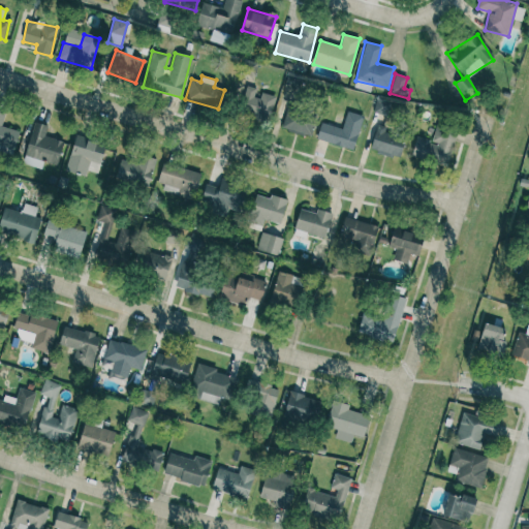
[(275,96),(258,92),(258,89),(245,86),(239,114),(270,120),(275,96)]
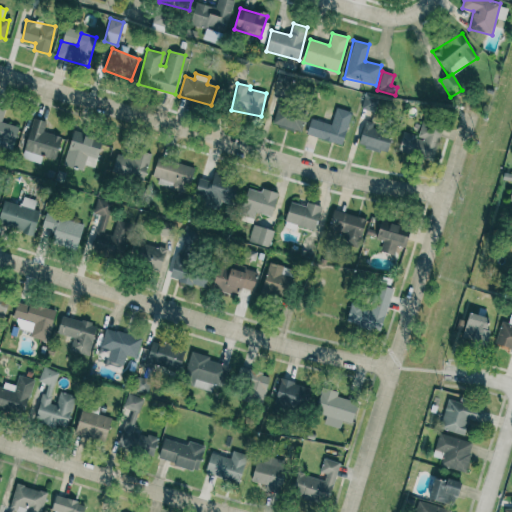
[(273,126),(302,132),(306,111),(277,106),(273,126)]
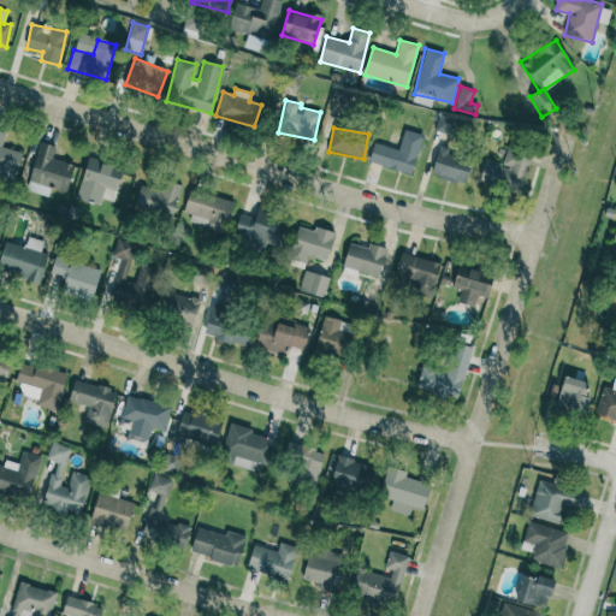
[(23,153),(3,148),(6,131),(0,129),(0,176),(16,181),(23,153)]
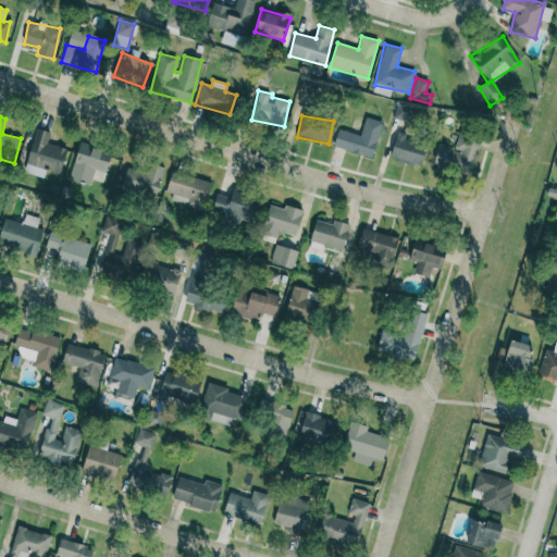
[(333,148),(373,158),(382,122),(364,118),(361,135),(337,130),(333,148)]
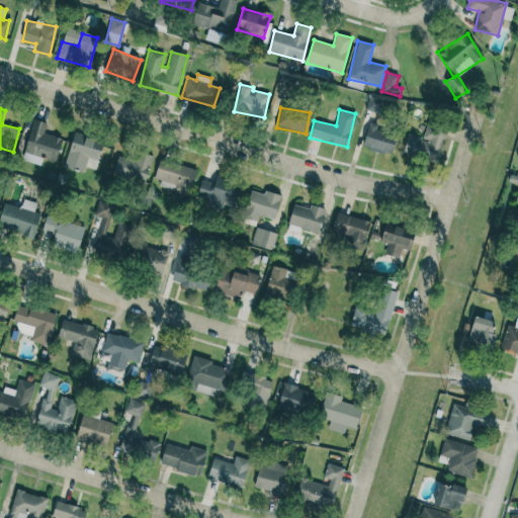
[(23,161),(40,165),(41,159),(57,162),(62,138),(45,134),(47,123),(32,120),(23,161)]
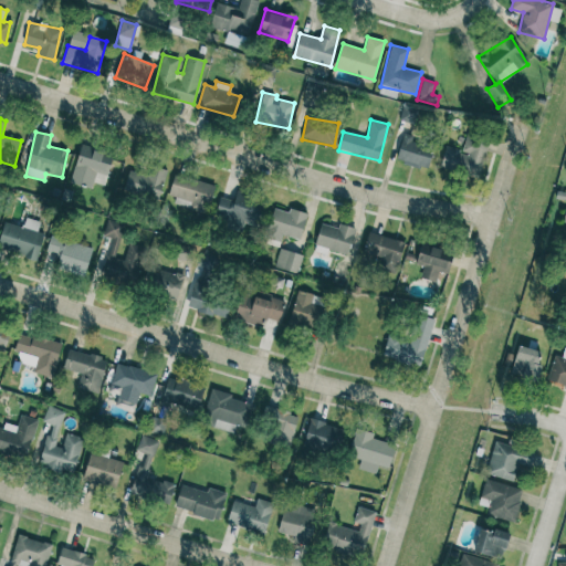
[(433,147),(411,140),(412,136),(404,134),(396,160),(427,169),(433,147)]
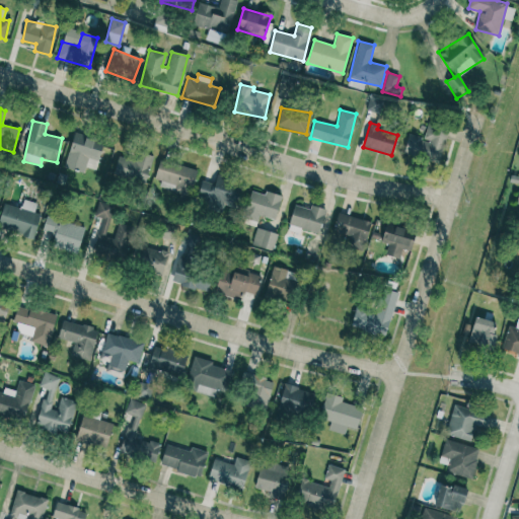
[(440,162),(447,131),(427,126),(424,138),(408,134),(403,154),(440,162)]
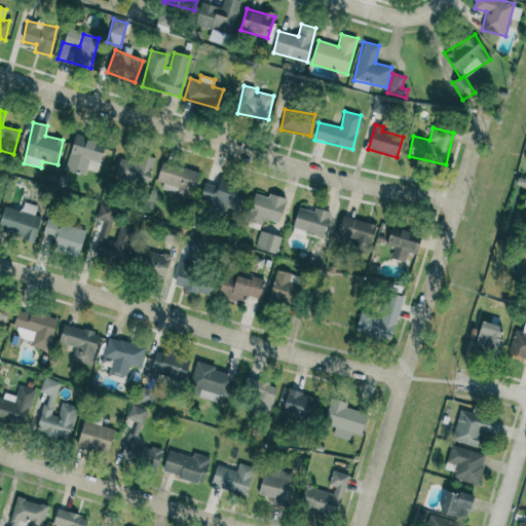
[(64,168),(84,176),(90,160),(99,163),(105,145),(75,136),(64,168)]
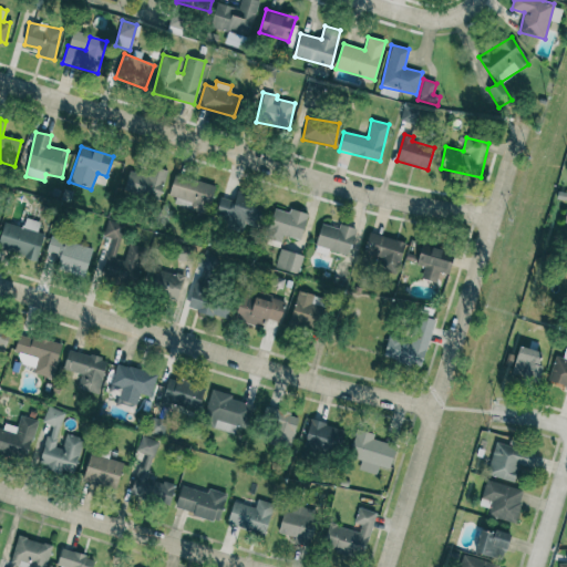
[(166,169),(151,167),(150,174),(129,171),(124,194),(160,200),(166,169)]
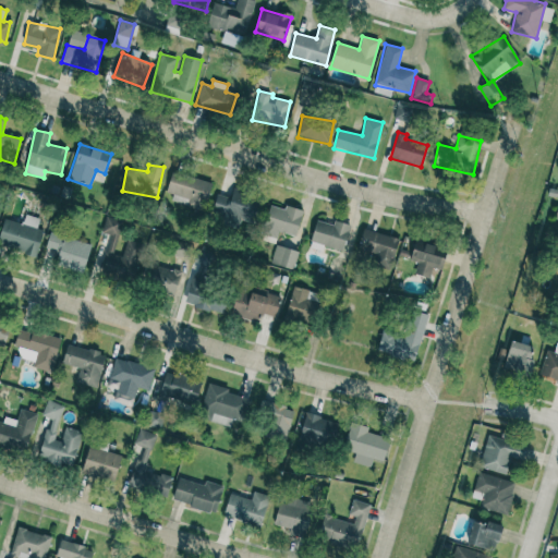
[(206,207),(211,181),(171,172),(166,197),(206,207)]
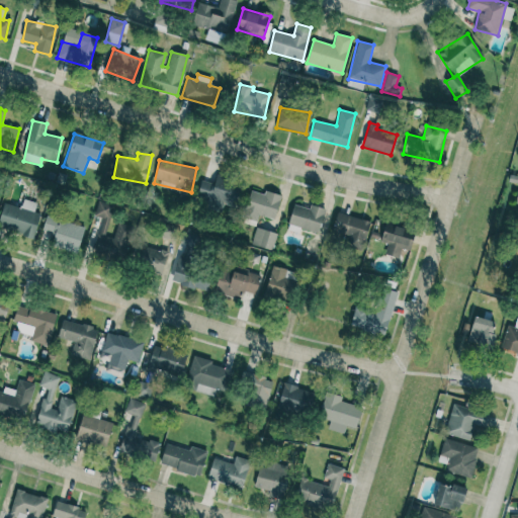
[(241,186),(216,180),(214,183),(200,180),(194,204),(222,211),(224,203),(236,206),(241,186)]
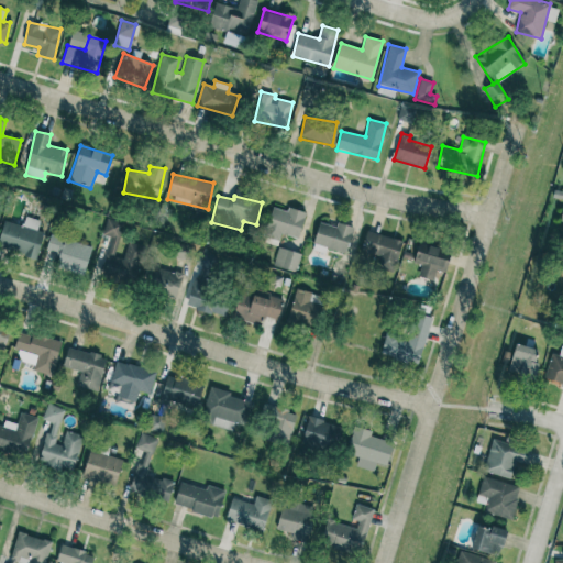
[(287,211),(273,207),(263,240),(278,244),(280,234),(298,239),(306,213),(288,208),(287,211)]
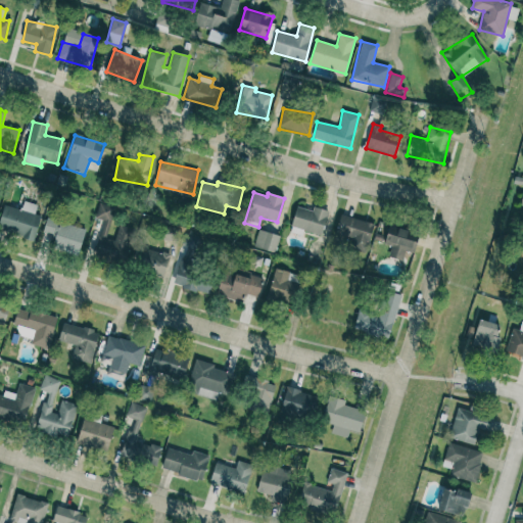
[(0,230),(34,239),(41,216),(35,214),(37,205),(24,201),(21,209),(4,205),(0,219),(0,230)]
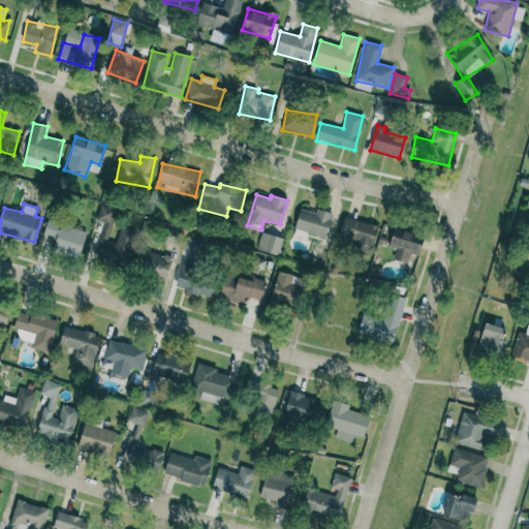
[(104,223),(93,257),(124,268),(136,230),(121,225),(116,243),(106,241),(116,213),(100,207),(96,220),(104,223)]
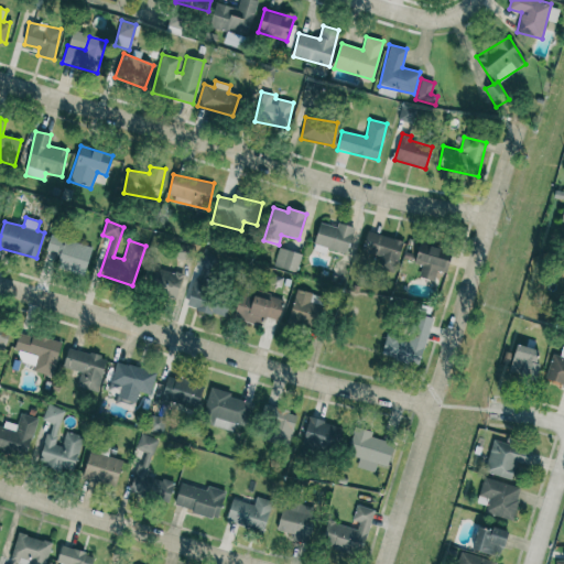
[(346,255),(354,228),(337,223),(336,227),(321,223),(312,250),(325,253),(326,249),(346,255)]
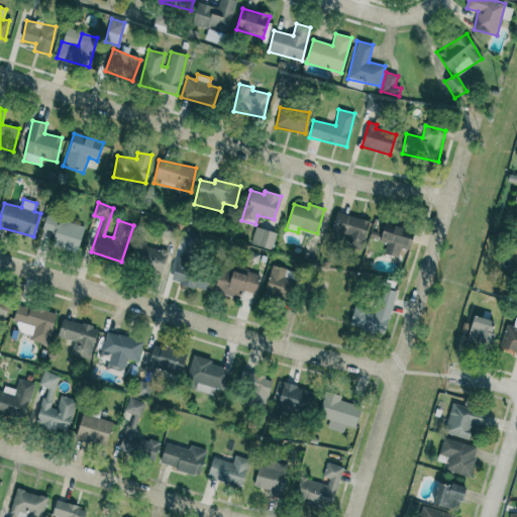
[(369,220),(335,213),(331,231),(347,234),(345,246),(363,249),(369,220)]
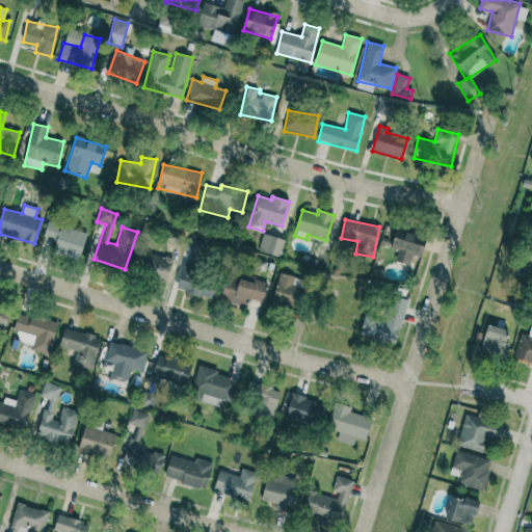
[(86,232),(47,222),(44,237),(56,240),(53,254),(80,260),(86,232)]
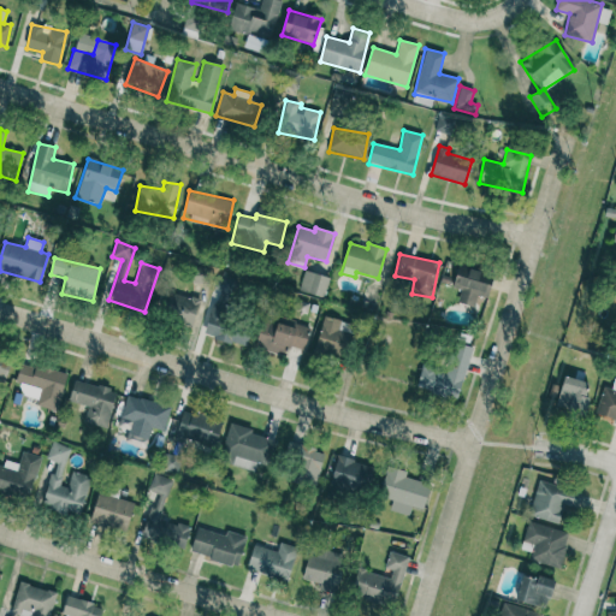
[(451,288),(461,290),(457,302),(474,308),(478,296),(486,298),(493,274),(458,264),(451,288)]
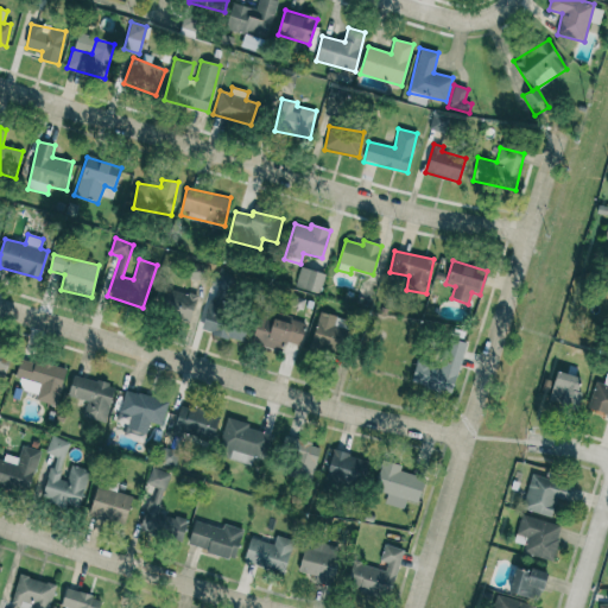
[(295,287),(320,293),(325,273),(301,267),(295,287)]
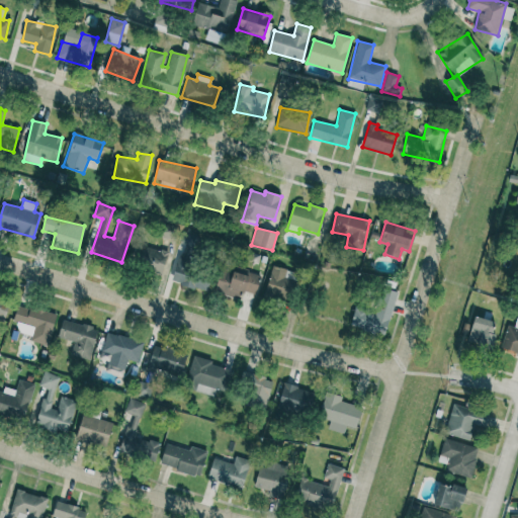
[(161,275),(168,252),(143,245),(136,268),(161,275)]
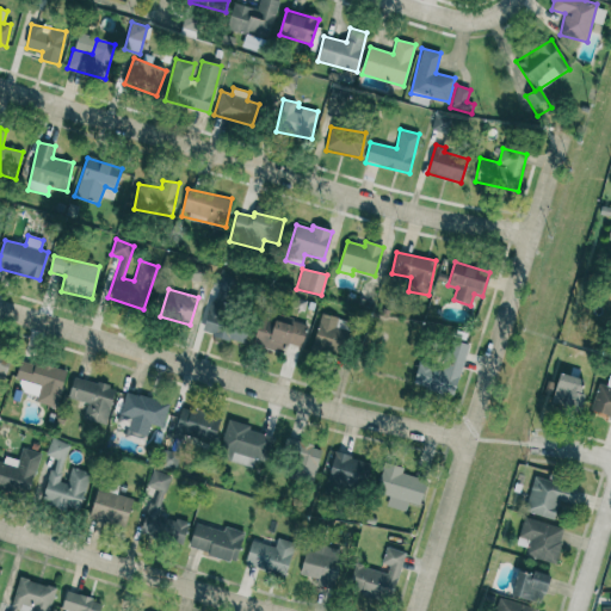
[(201,332),(244,345),(251,320),(208,308),(201,332)]
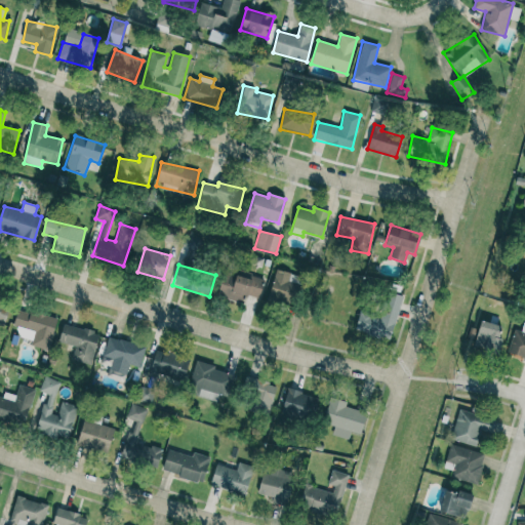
[(290,273),(276,270),(268,298),(293,306),(299,284),(288,281),(290,273)]
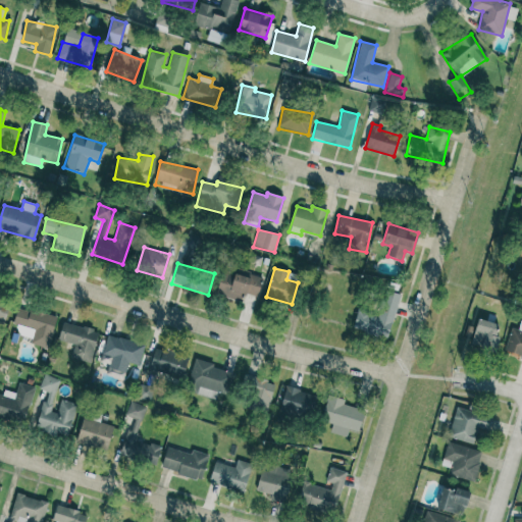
[(223,269),(216,294),(242,302),(245,294),(257,298),(263,277),(236,269),(235,273),(223,269)]
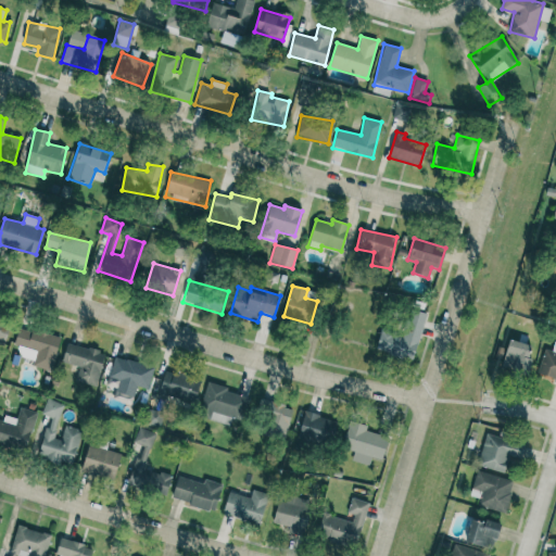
[(376,352),(415,361),(425,313),(408,310),(403,331),(381,327),(376,352)]
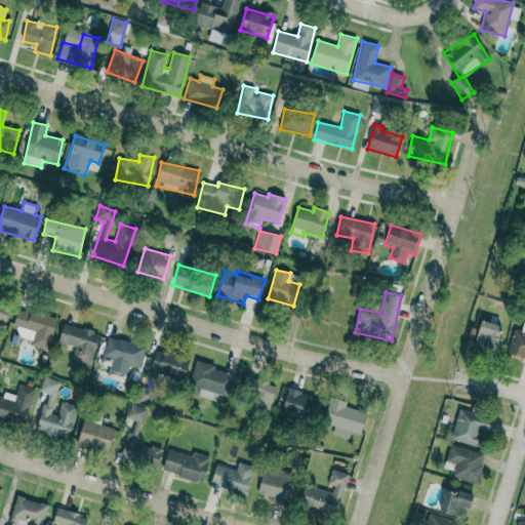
[(0,324),(5,325),(9,303),(0,300),(0,324)]
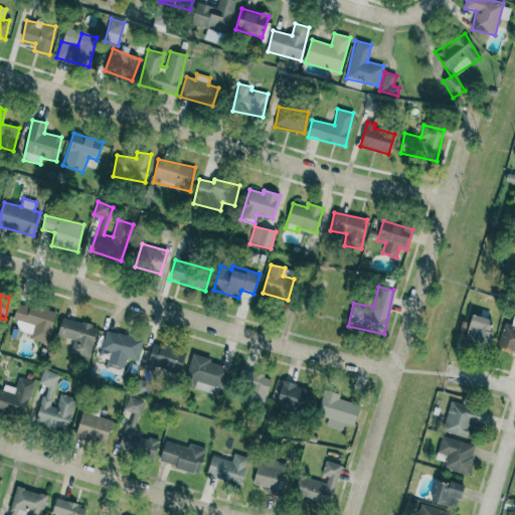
[(55,313),(17,303),(13,320),(17,321),(15,330),(31,334),(29,339),(48,344),(55,313)]
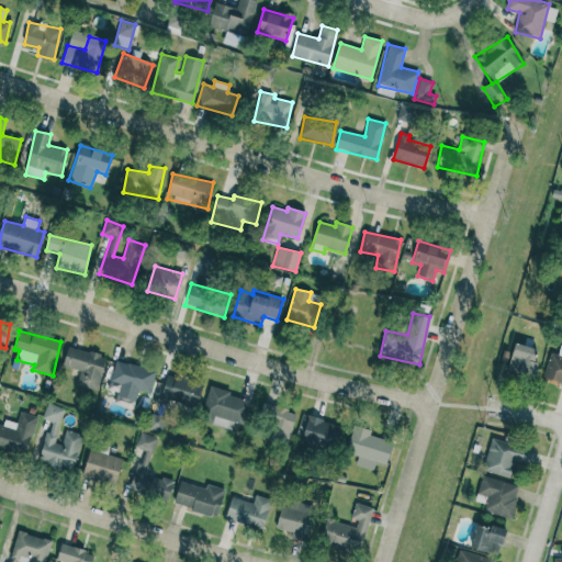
[(534,378),(537,347),(512,345),(508,375),(534,378)]
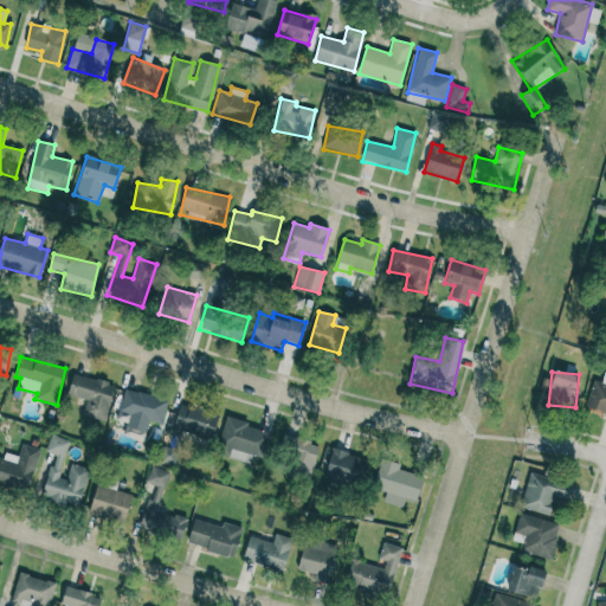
[(605,373),(604,373),(601,384),(593,380),(585,410),(605,414),(605,373)]
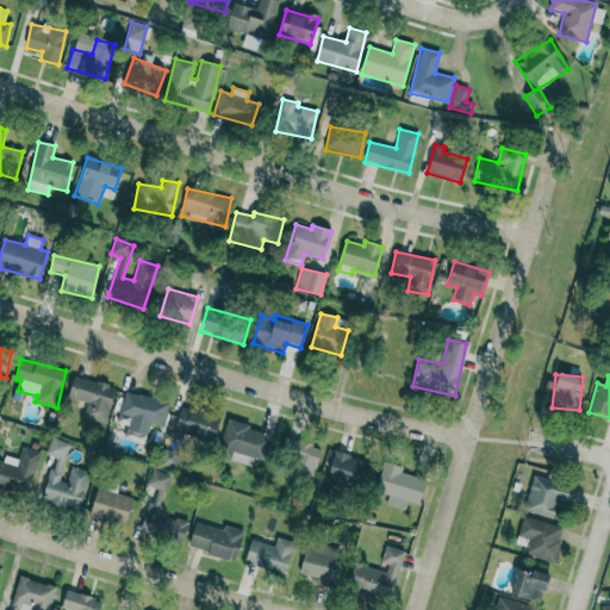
[(68,398),(87,403),(83,418),(106,423),(116,386),(73,377),(68,398)]
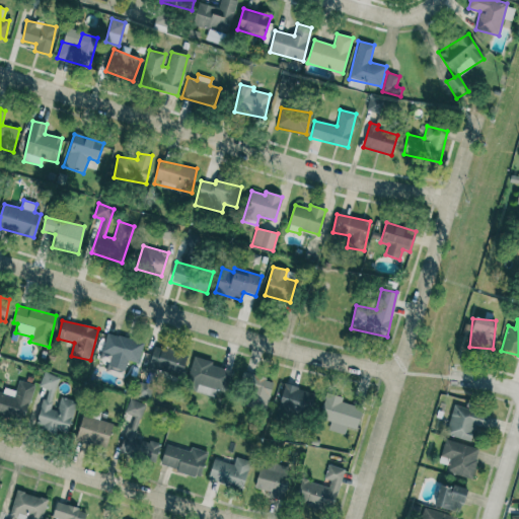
[(144,343),(106,332),(101,353),(112,355),(108,366),(125,371),(128,360),(139,362),(144,343)]
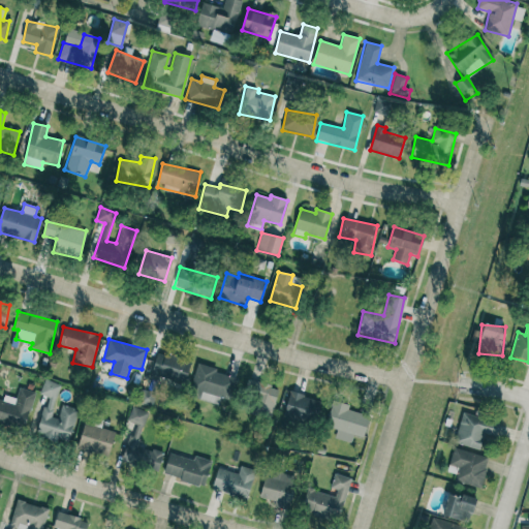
[(197,365),(188,396),(218,405),(220,397),(229,400),(237,377),(197,365)]
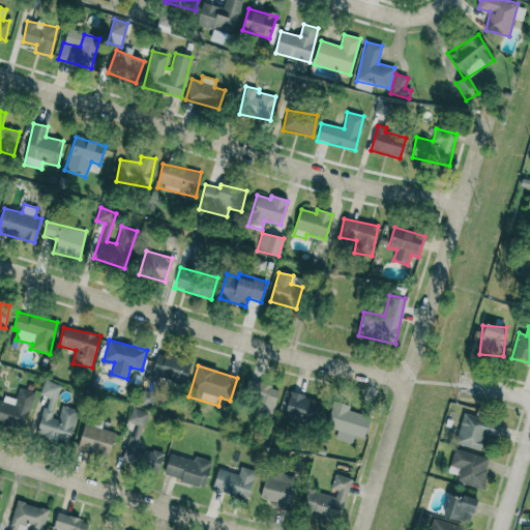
[(60,384),(43,380),(40,395),(47,398),(36,438),(68,446),(78,410),(61,406),(58,419),(52,418),(60,384)]
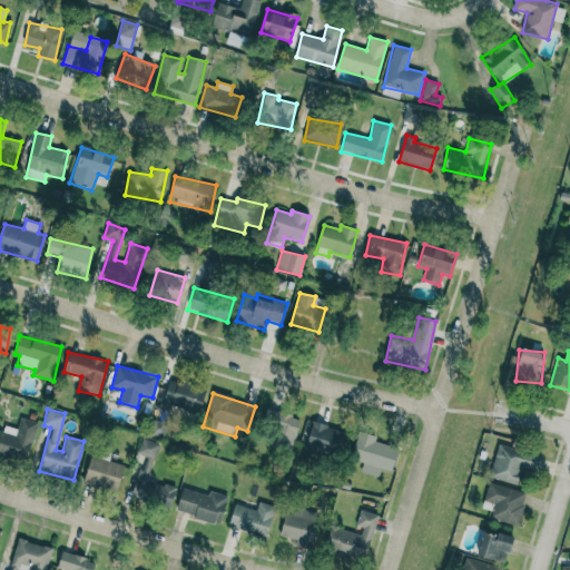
[(292,449),(301,419),(267,409),(262,428),(275,432),(272,443),(292,449)]
